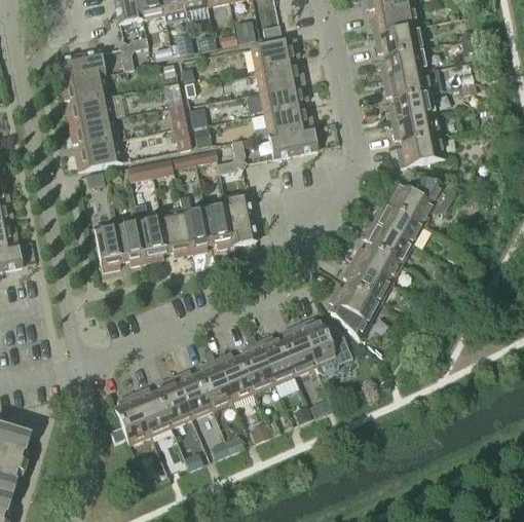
[(125,0),(116,2),(120,24),(143,20),(140,0),(125,0)]
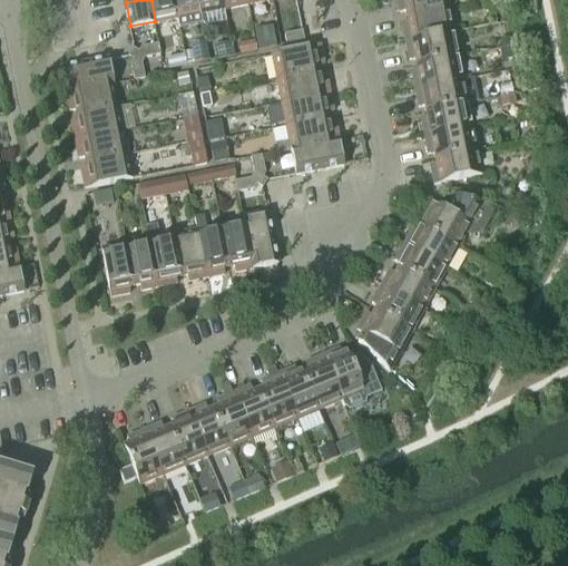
[(152,0),(155,21),(178,16),(175,0),(152,0)]
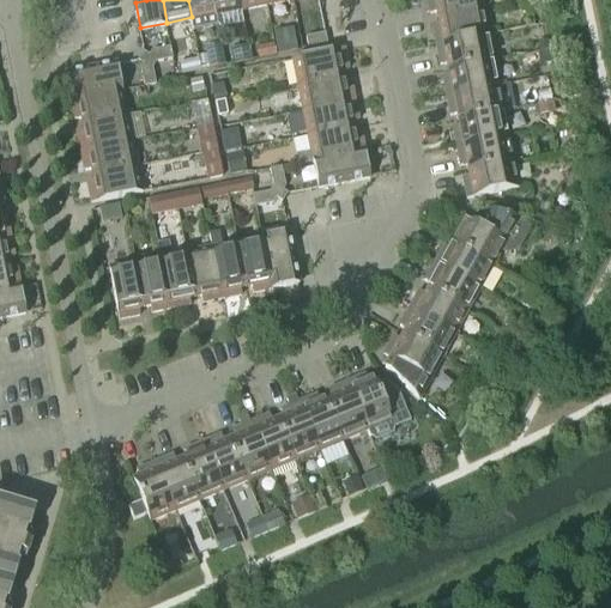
[(218,12),(215,0),(188,0),(192,17),(193,17),(195,28),(222,22),(219,12),(218,12)]
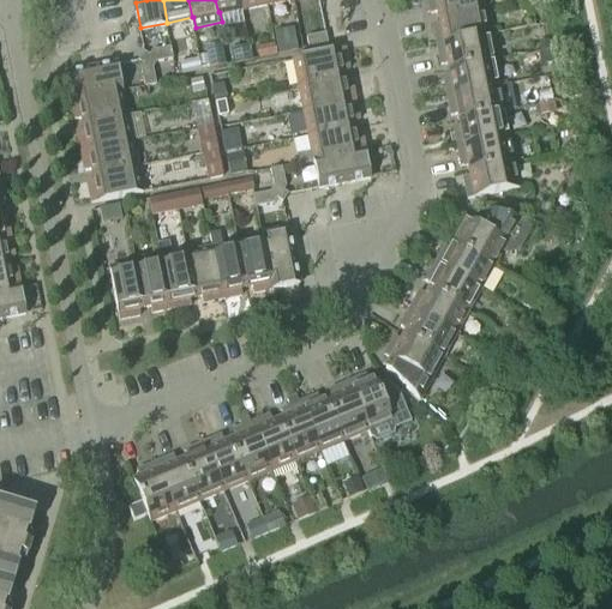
[(215,0),(219,12),(220,12),(244,7),(241,0),(215,0)]
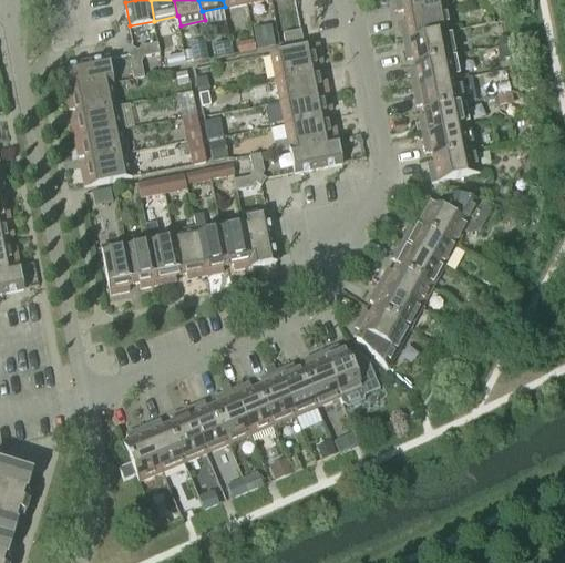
[(397,0),(399,9),(406,8),(407,13),(448,4),(447,0),(397,0)]
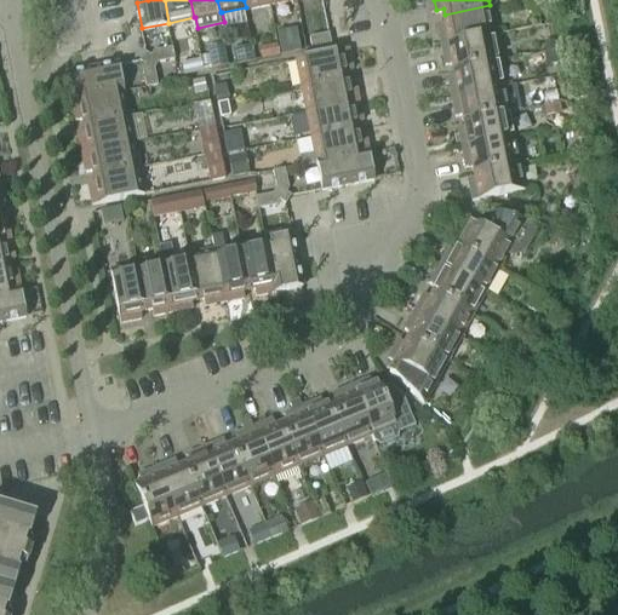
[(490,5),(445,15),(446,21),(439,22),(444,41),(496,32),(490,5)]
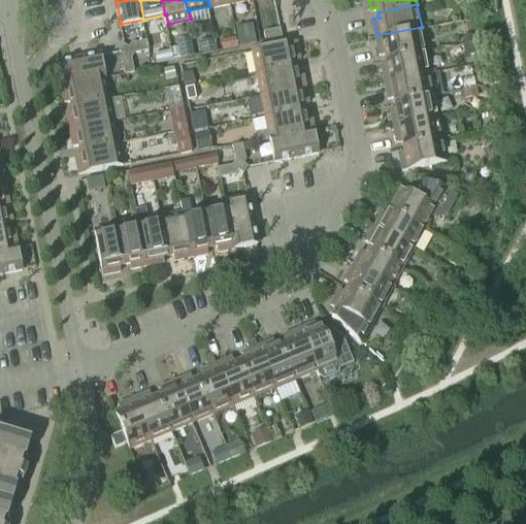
[(254,22),(237,25),(241,44),(258,41),(254,22)]
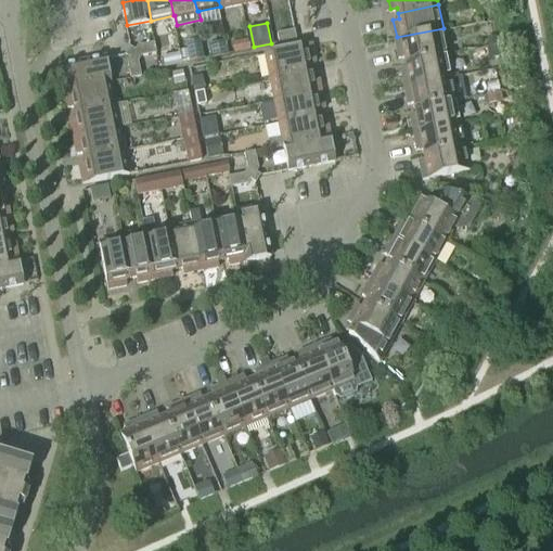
[(282,40),(299,37),(297,26),(280,29),(282,40)]
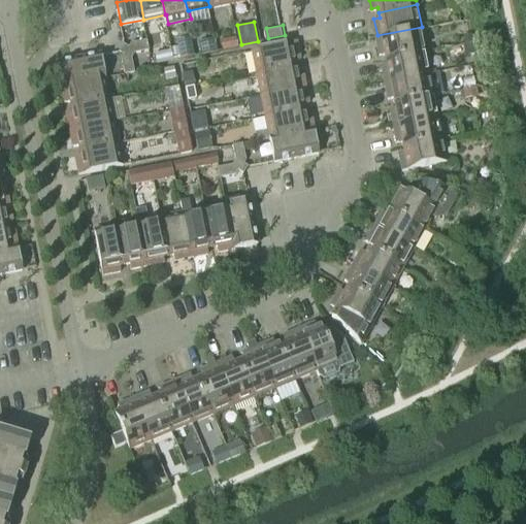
[(426,48),(422,27),(377,35),(381,53),(387,51),(388,57),(426,48)]
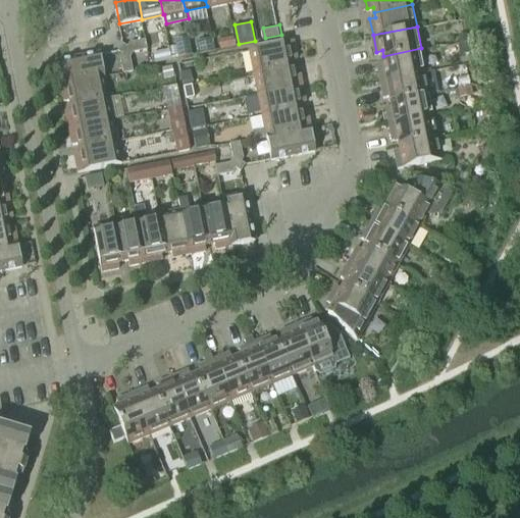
[(465,30),(458,32),(460,41),(467,39),(465,30)]
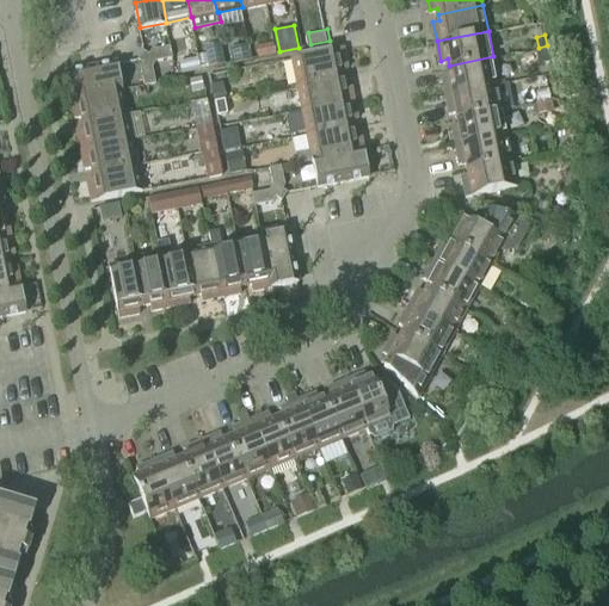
[(275,39),(257,42),(259,54),(277,50),(275,39)]
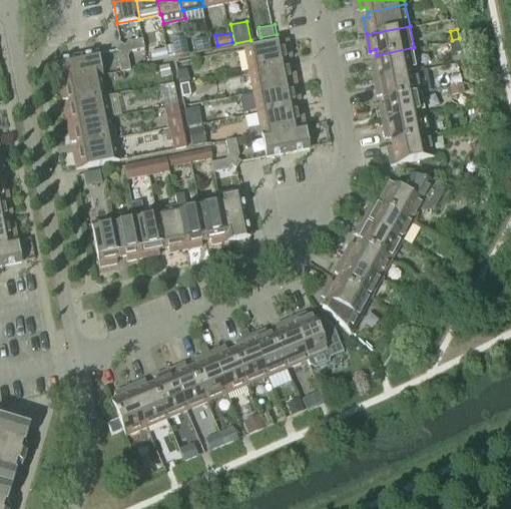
[(190,52),(187,34),(172,37),(173,43),(167,44),(169,55),(169,56),(190,52)]
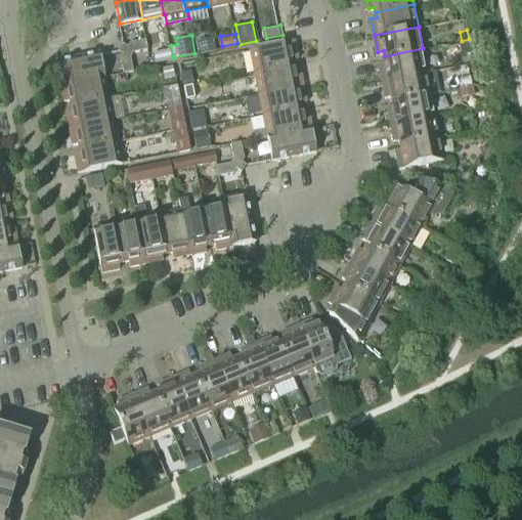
[(215,36),(199,39),(202,52),(217,49),(215,36)]
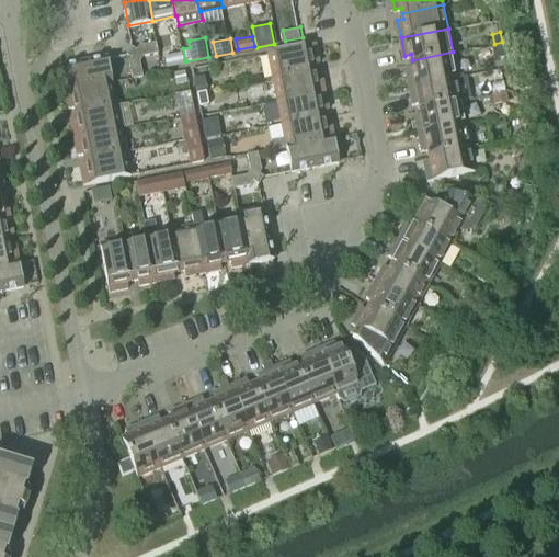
[(145,54),(159,50),(157,40),(140,43),(137,48),(145,54)]
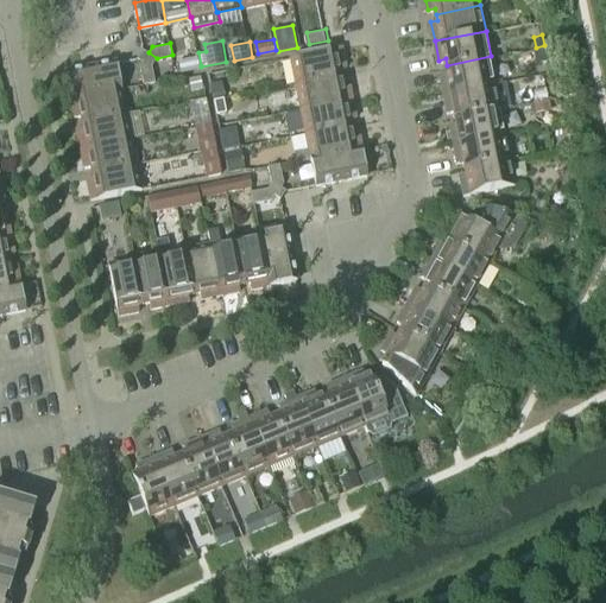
[(297,81),(341,73),(340,67),(347,65),(342,44),(291,55),(297,81)]
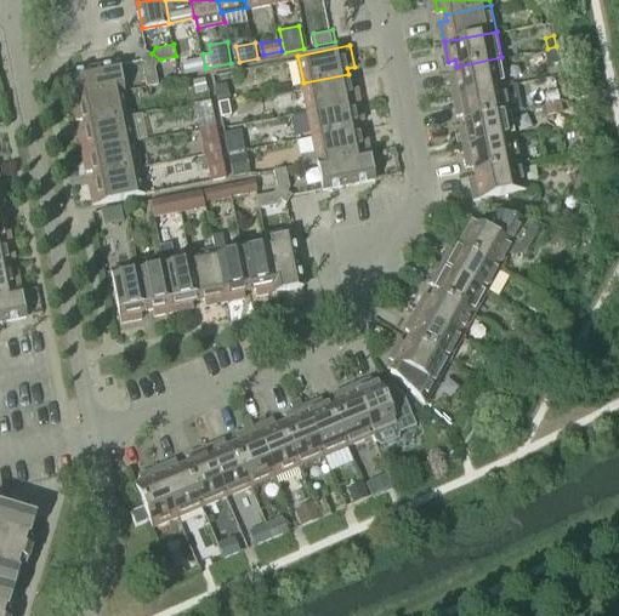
[(549,62),(560,61),(556,46),(547,49),(546,49),(549,62)]
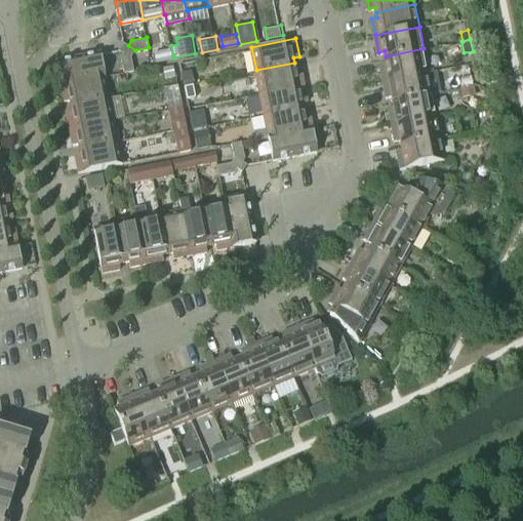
[(171,45),(155,48),(157,59),(173,56),(171,45)]
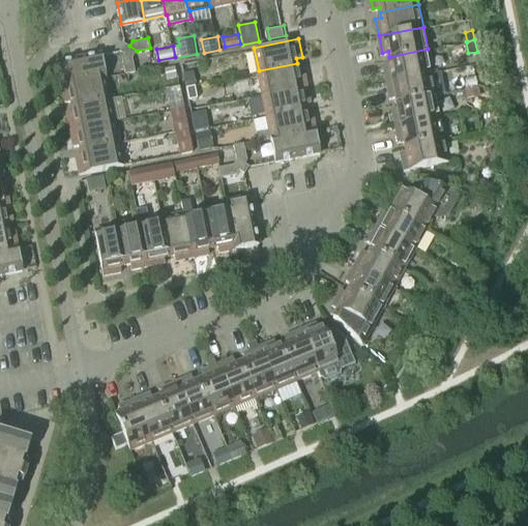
[(428,49),(389,57),(390,62),(384,63),(387,80),(432,70),(428,49)]
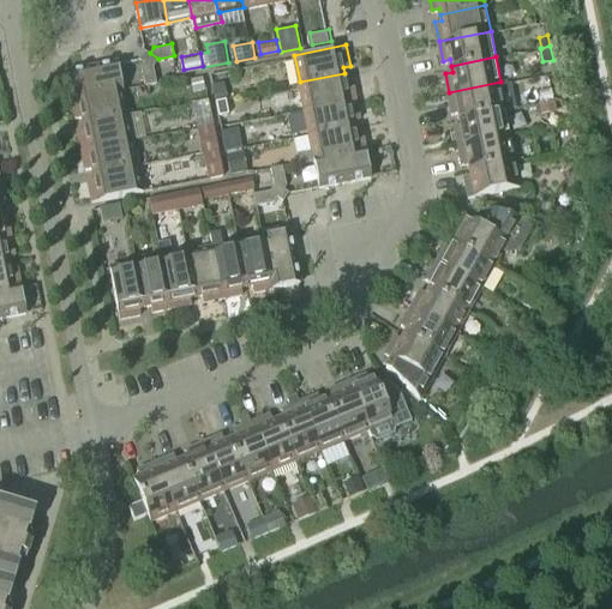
[(145,83),(157,80),(154,65),(145,59),(143,64),(145,83)]
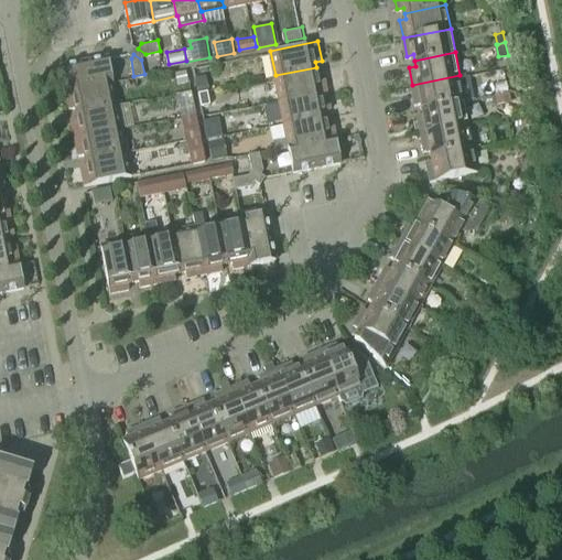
[(90,85),(115,81),(109,55),(86,60),(90,85)]
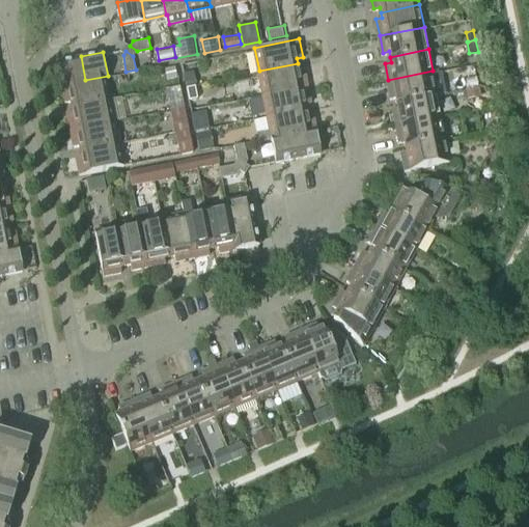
[(85,80),(81,56),(58,60),(63,85),(85,80)]
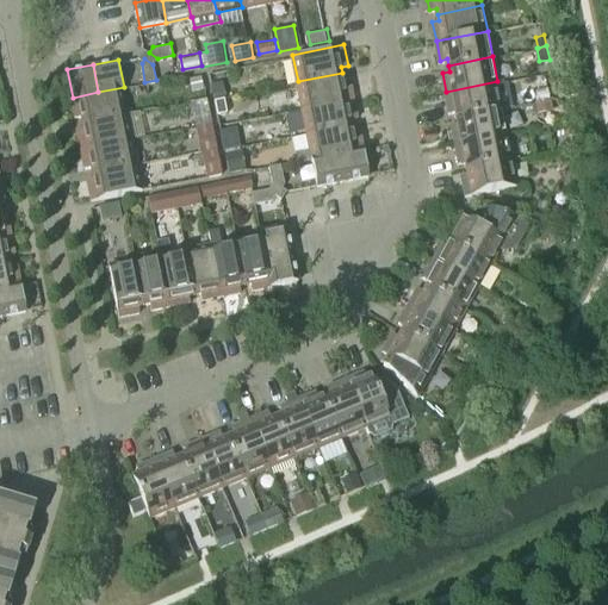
[(343,79),(342,73),(298,81),(303,107),(354,97),(351,78),(343,79)]
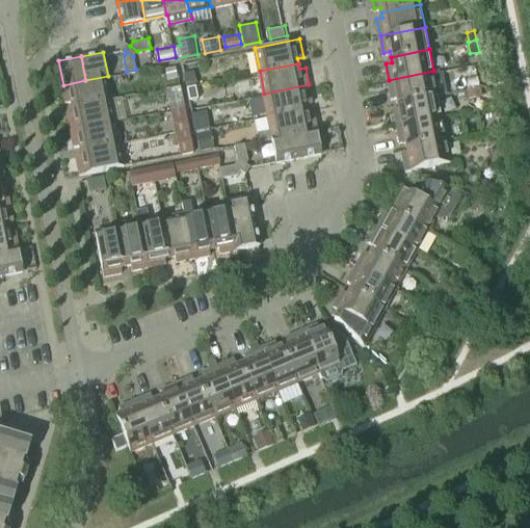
[(166,67),(168,77),(178,75),(176,64),(166,67)]
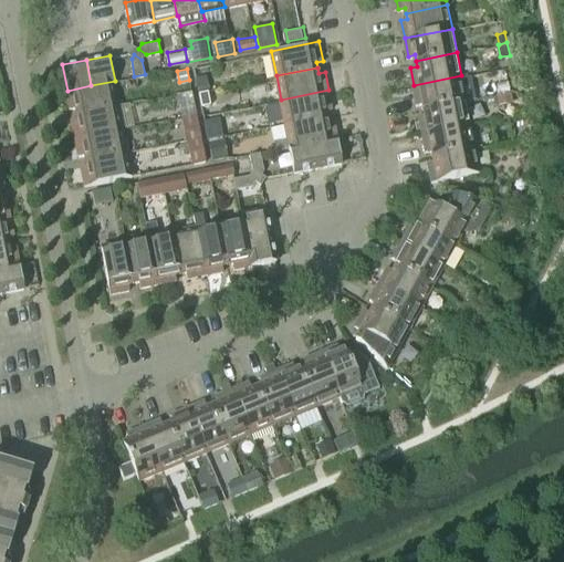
[(206,72),(196,74),(198,90),(209,87),(206,72)]
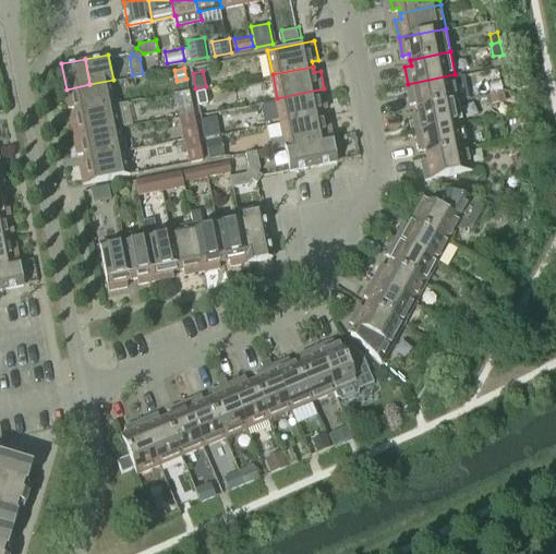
[(455,74),(408,84),(411,101),(418,100),(419,106),(460,97),(455,74)]
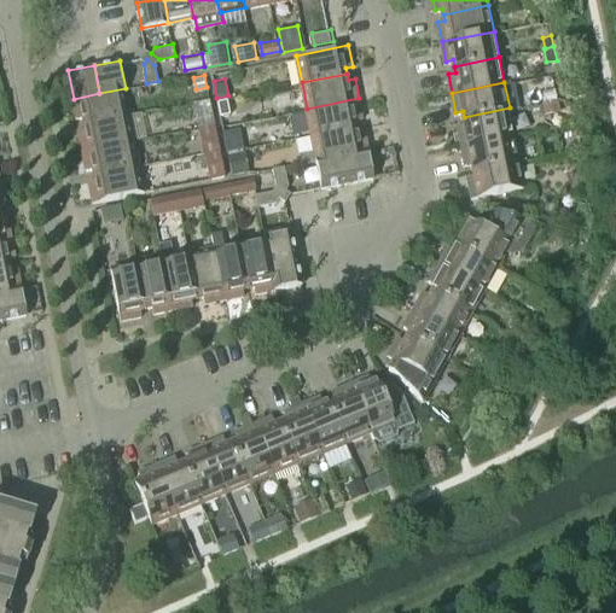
[(126,88),(99,93),(74,99),(77,117),(85,115),(86,122),(131,114),(126,88)]
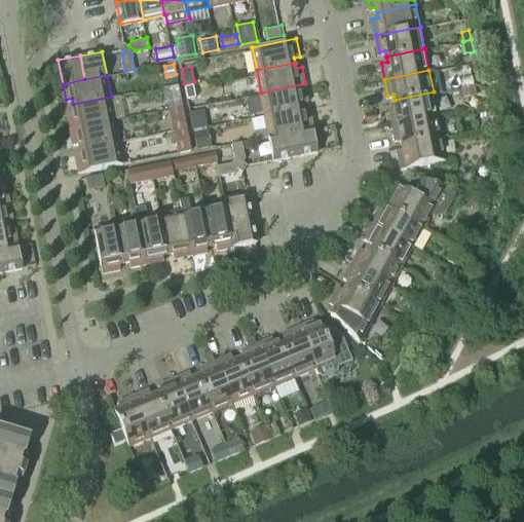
[(473,76),(462,77),(464,85),(475,83),(473,76)]
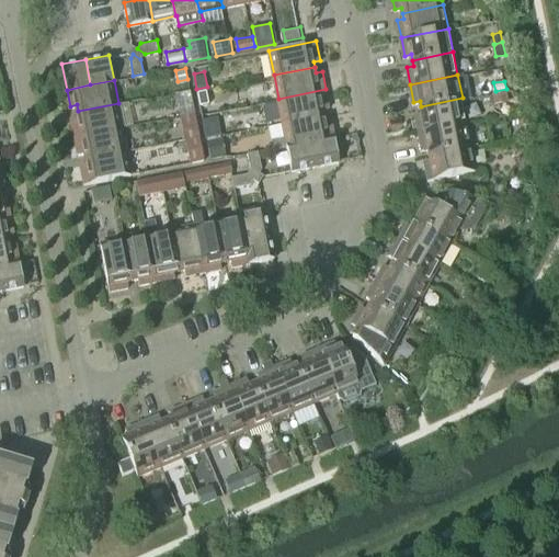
[(192,88),(177,91),(179,102),(194,99),(192,88)]
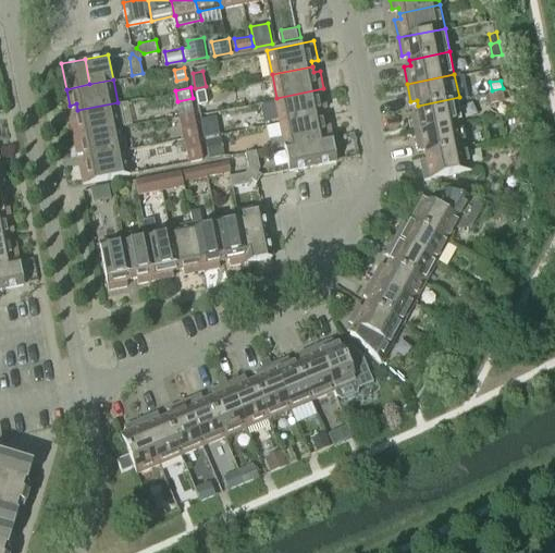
[(208,87),(196,89),(199,106),(211,102),(208,87)]
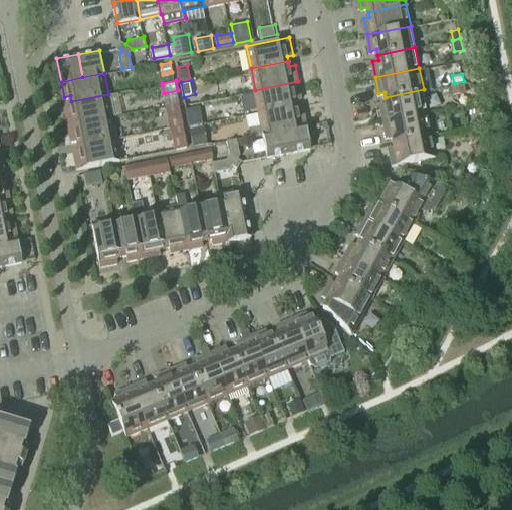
[(298,81),(255,90),(259,111),(297,103),(296,98),(301,97),(298,81)]
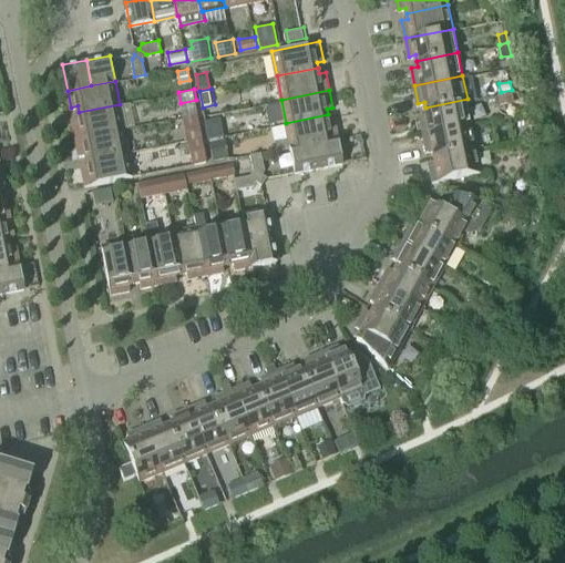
[(501,92),(500,93),(502,102),(514,100),(513,90),(512,90),(501,92)]
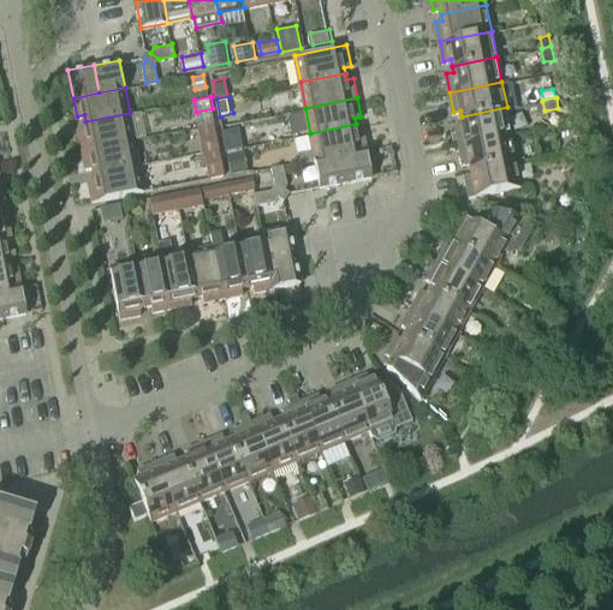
[(507,107),(462,117),(463,123),(456,124),(460,144),(512,133),(507,107)]
